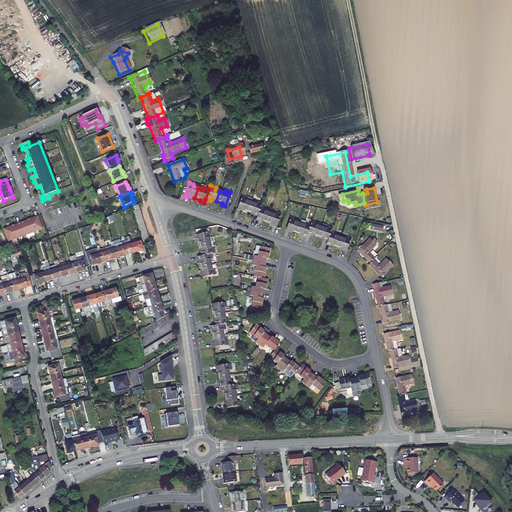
[(245,197),(240,196),(235,209),(238,210),(239,209),(246,212),(249,202),(244,200),(245,197)]
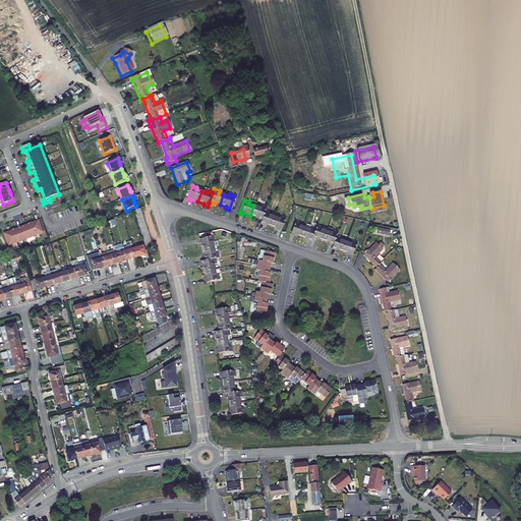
[(253,206),(250,216),(255,218),(255,219),(259,220),(264,210),(265,207),(259,205),(258,207),(253,206)]
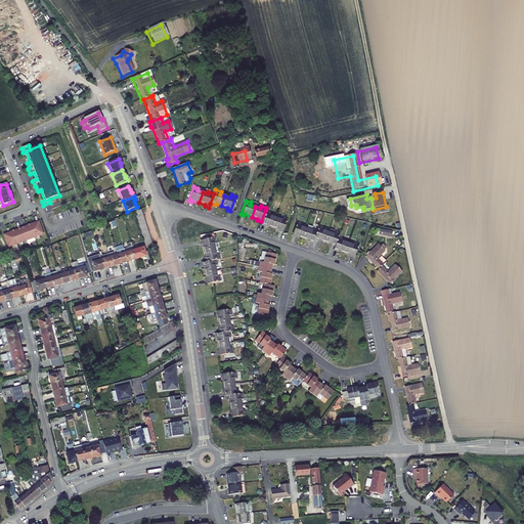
[(265,211),(261,221),(260,225),(263,227),(264,226),(270,228),(274,217),(270,216),(270,213),(265,211)]
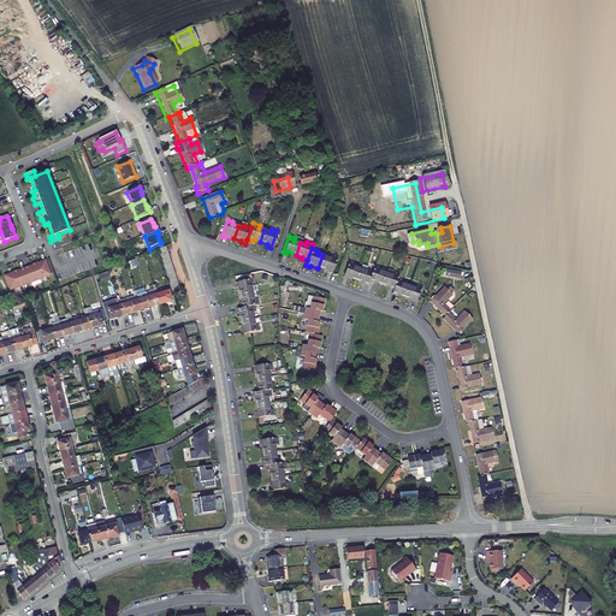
[(164,249),(157,253),(170,296),(177,294),(164,249)]
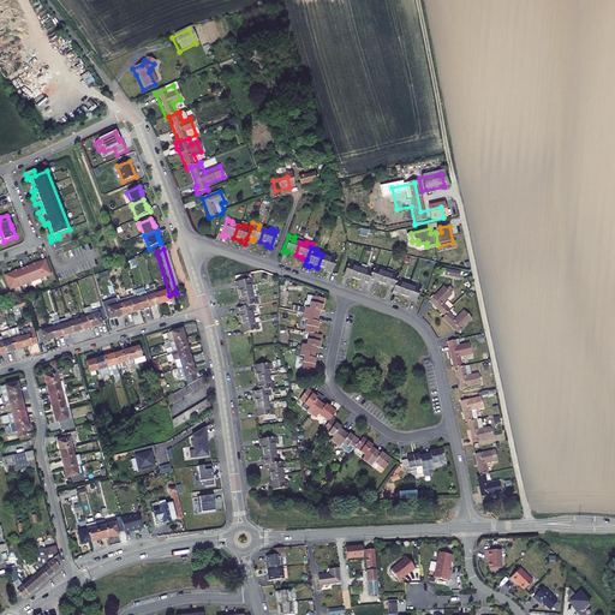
[(322,255),(317,268),(324,270),(324,272),(329,273),(335,256),(329,255),(328,257),(322,255)]
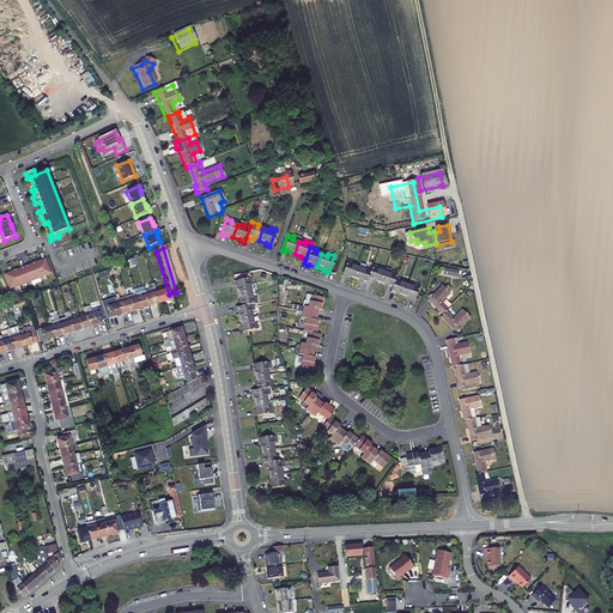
[(11,273),(4,275),(10,290),(50,274),(44,260),(37,262),(31,263),(31,265),(17,271),(17,269),(11,272),(11,273)]
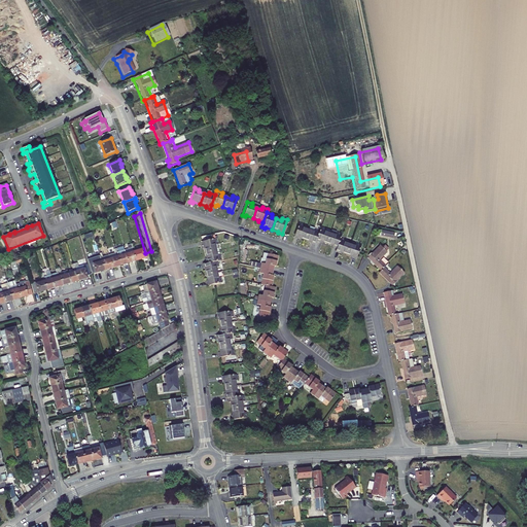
[(296,223),(291,238),(295,239),(296,238),(303,240),(307,230),(302,227),(302,225),(296,223)]
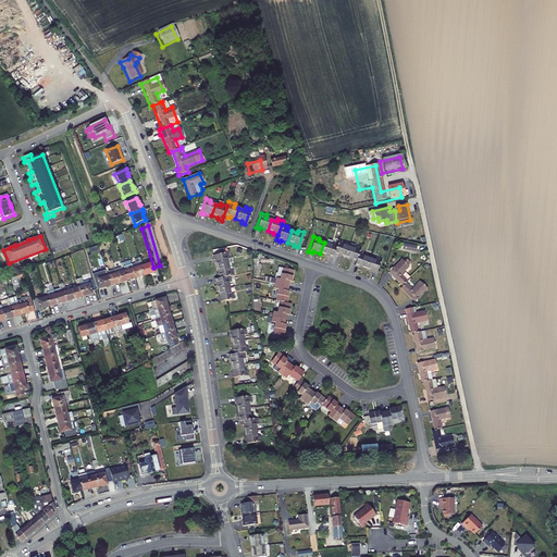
[(335,244),(331,255),(335,257),(336,255),(343,258),(346,247),(342,245),(343,242),(336,239),(335,244)]
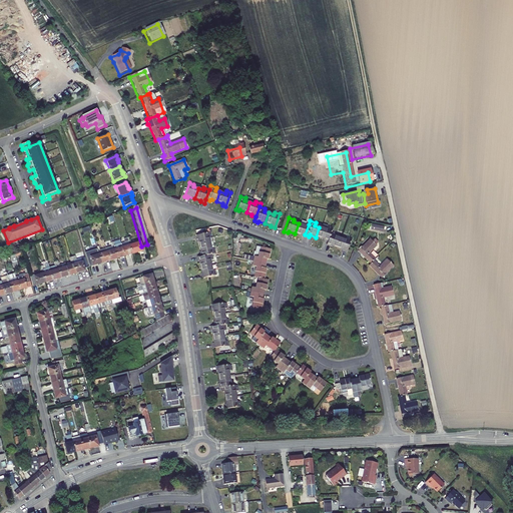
[(299,223),(295,233),(301,235),(301,237),(304,238),(305,234),(309,224),(304,223),(303,224),(299,223)]
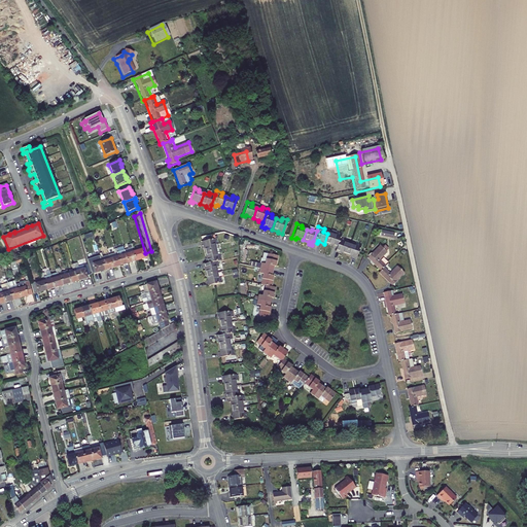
[(327,234),(324,244),(329,245),(329,247),(335,248),(338,239),(340,234),(335,233),(332,235),(327,234)]
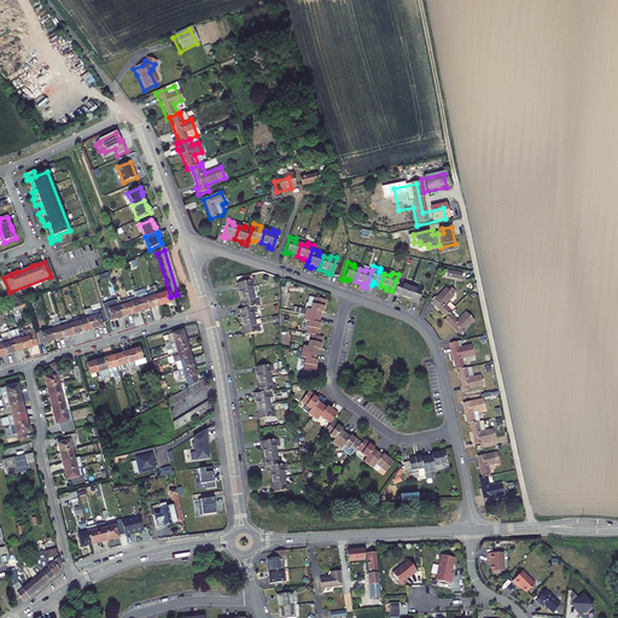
[(396,280),(392,291),(390,296),(395,298),(396,297),(402,298),(407,286),(401,284),(402,281),(396,280)]
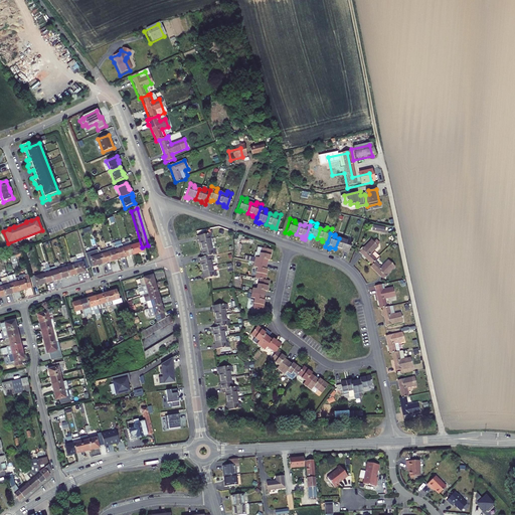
[(208,234),(194,237),(195,240),(196,241),(197,247),(198,247),(208,244),(207,239),(209,239),(208,234)]
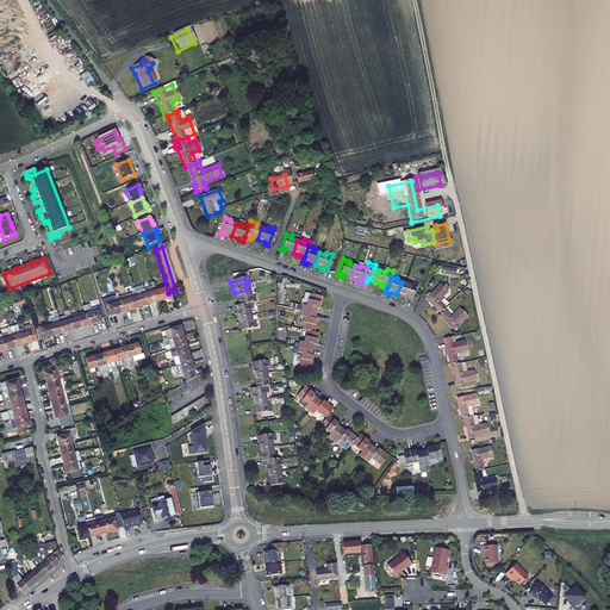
[(402,282),(397,294),(404,298),(404,299),(409,300),(415,284),(409,282),(408,285),(402,282)]
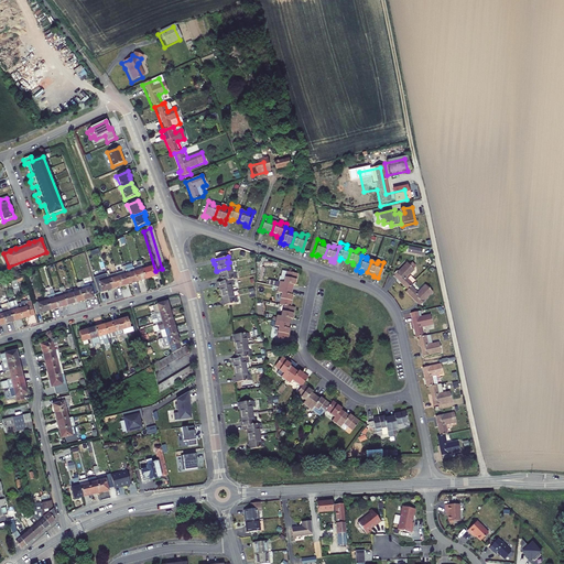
[(131,271),(136,284),(143,282),(139,267),(138,263),(134,264),(137,269),(131,271)]
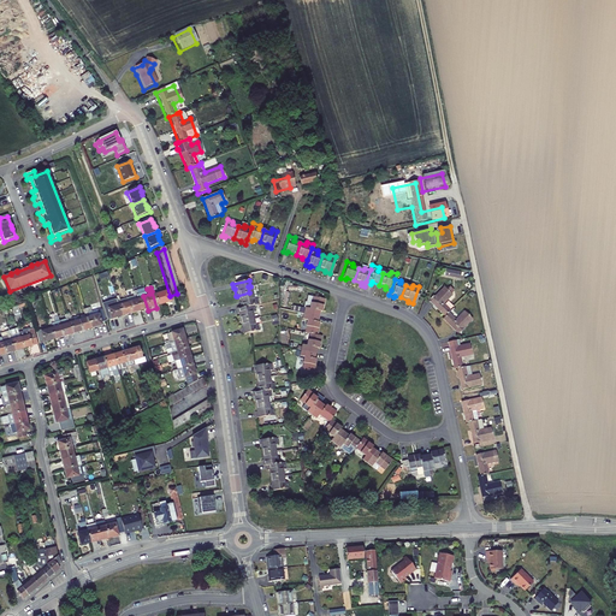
[(152,291),(157,308),(169,304),(165,288),(152,291)]
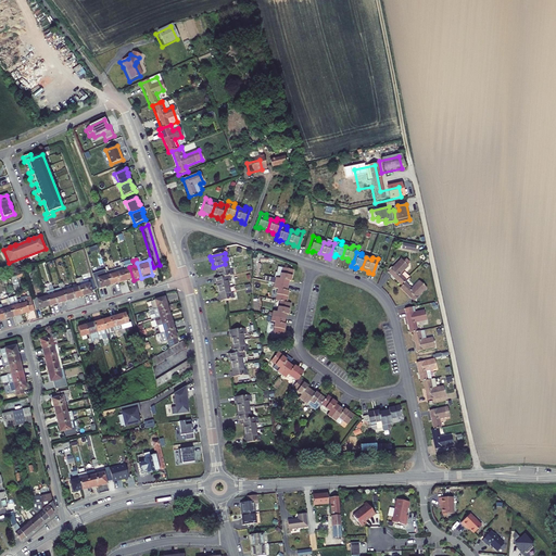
[(404,268),(397,262),(386,274),(399,288),(404,281),(406,280),(400,274),(404,268)]
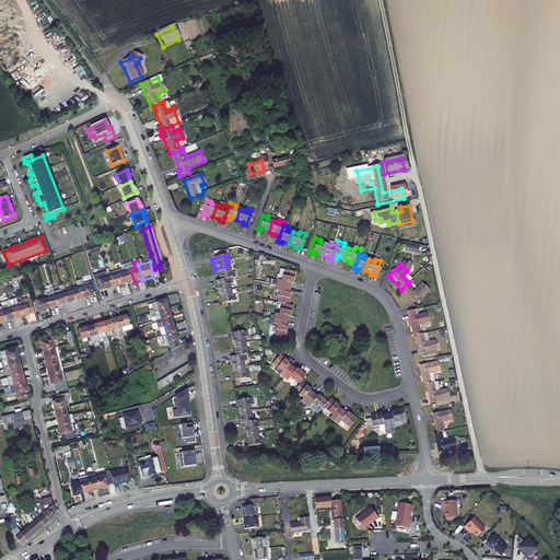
[(119,272),(114,273),(118,288),(126,284),(121,270),(120,266),(117,268),(119,272)]
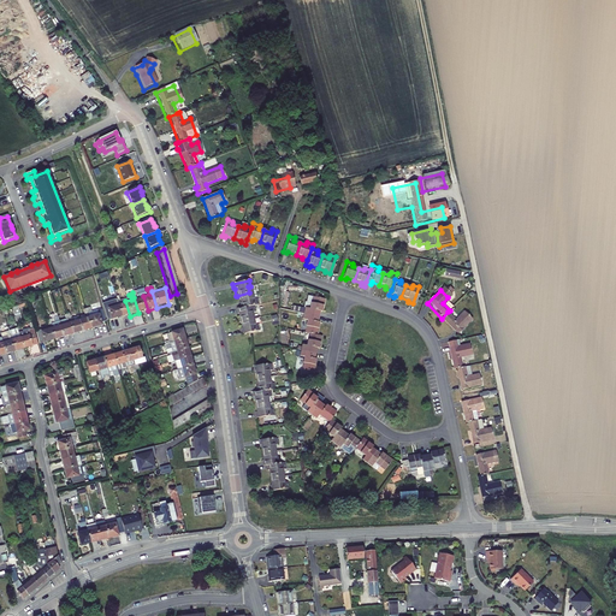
[(255,304),(254,298),(250,298),(249,292),(237,296),(237,303),(237,308),(252,304),(255,304)]
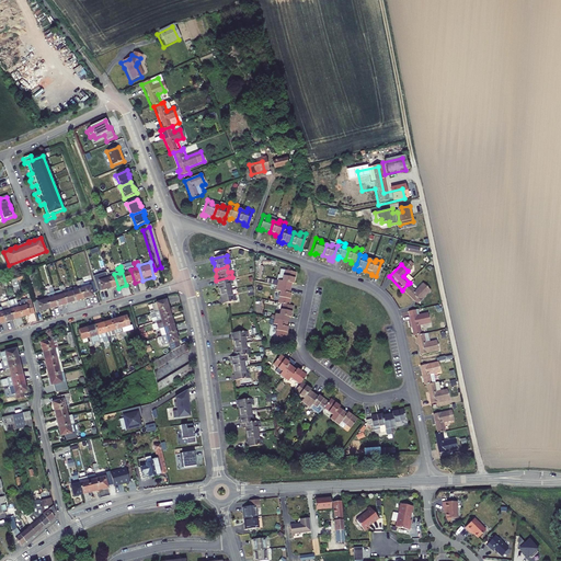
[(122,271),(126,285),(135,283),(130,270),(130,268),(122,271)]
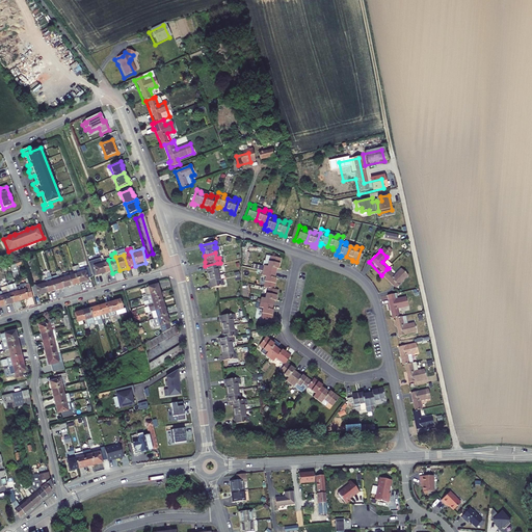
[(276,258),(263,256),(259,270),(271,273),(272,268),(274,268),(276,258)]
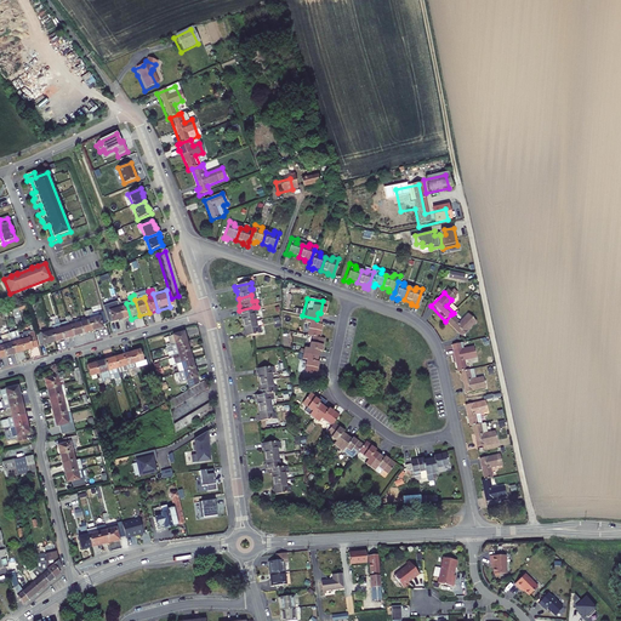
[(118,311),(121,322),(131,319),(126,303),(120,306),(119,300),(115,301),(117,306),(118,311)]
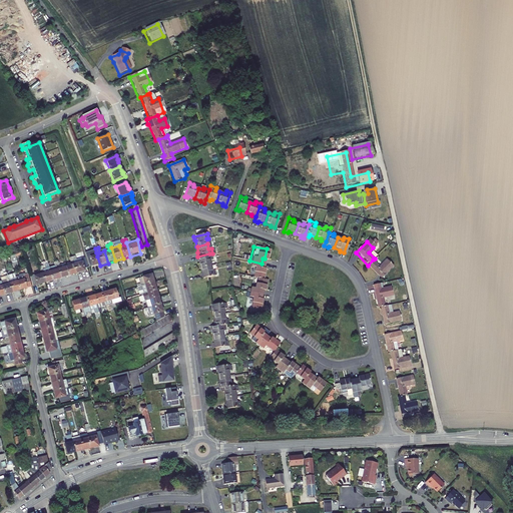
[(209,253),(197,257),(194,258),(195,262),(197,262),(198,268),(209,266),(208,261),(210,260),(209,253)]
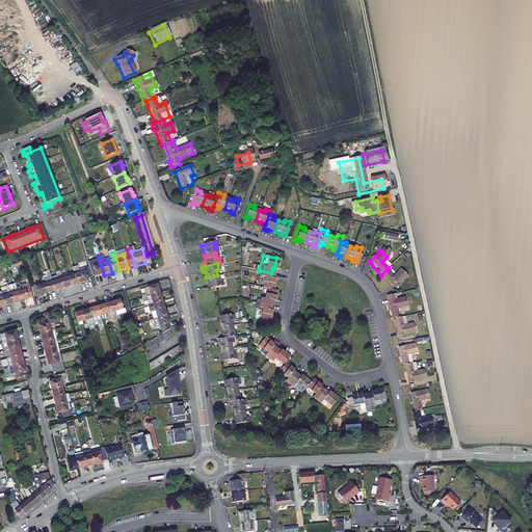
[(91,268),(88,269),(91,280),(104,275),(101,266),(92,269),(91,268)]
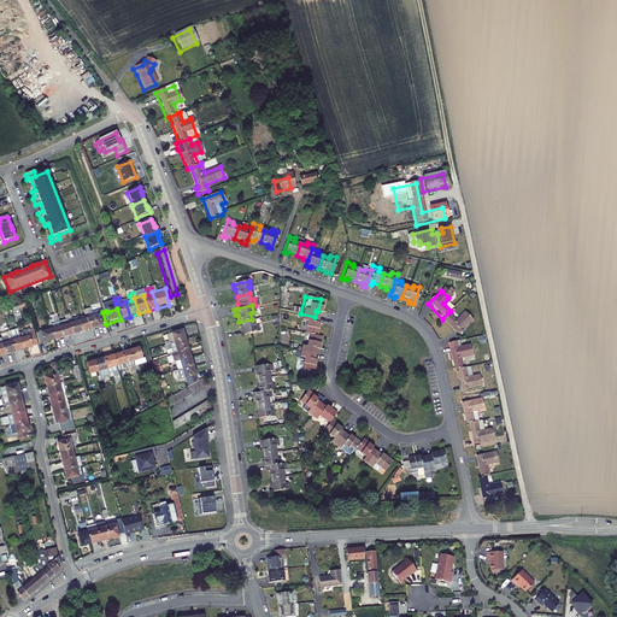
[(87,321),(90,331),(100,329),(100,325),(104,324),(100,312),(89,316),(87,311),(83,312),(86,316),(87,321)]
